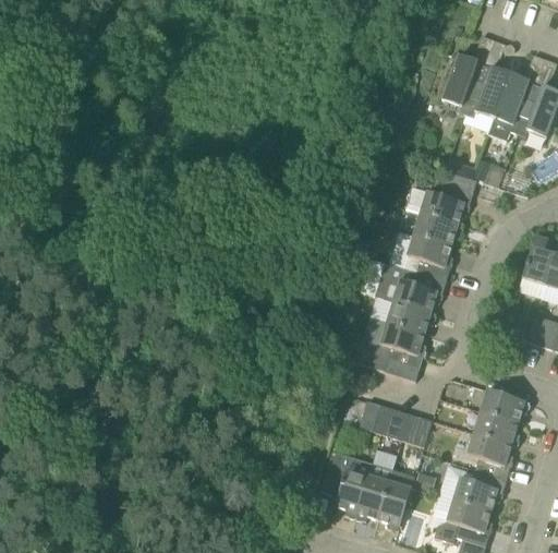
[(472,61),(457,55),(441,98),(460,105),(458,111),(473,117),(475,110),(478,100),(464,95),(472,76),(478,80),(494,39),(482,35),(472,61)]
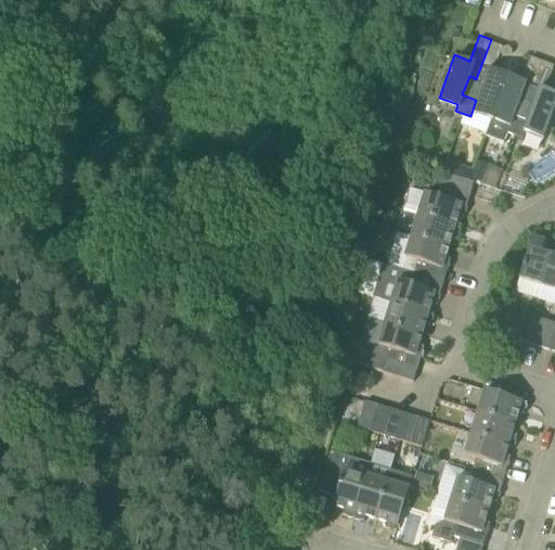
[(491,117),(507,74),(493,69),(502,43),(491,39),(476,79),(469,76),(462,94),(476,100),(473,110),(491,117)]
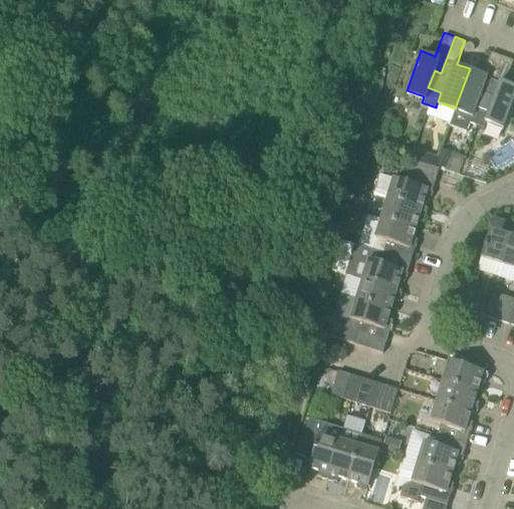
[(489,90),(501,54),(491,50),(482,73),(470,68),(455,108),(450,123),(466,129),(469,119),(484,125),(486,119),(485,119),(489,109),(475,104),(481,87),(489,90)]
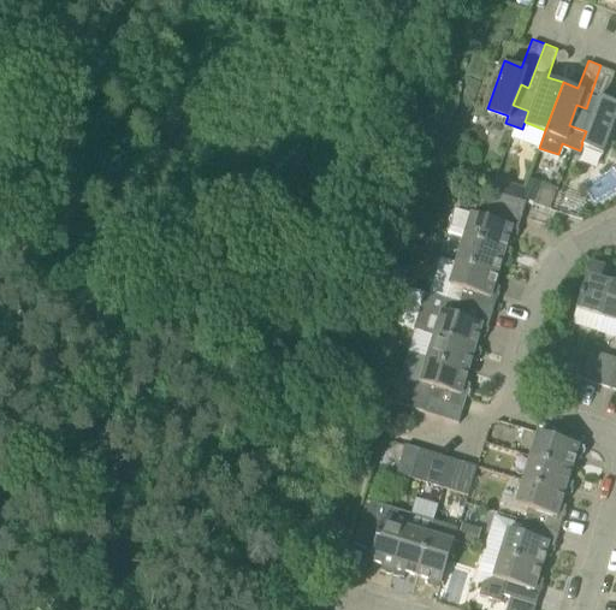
[(581,143),(582,143),(603,152),(615,116),(615,101),(604,98),(615,70),(600,65),(586,108),(576,105),(569,125),(586,131),(581,143)]
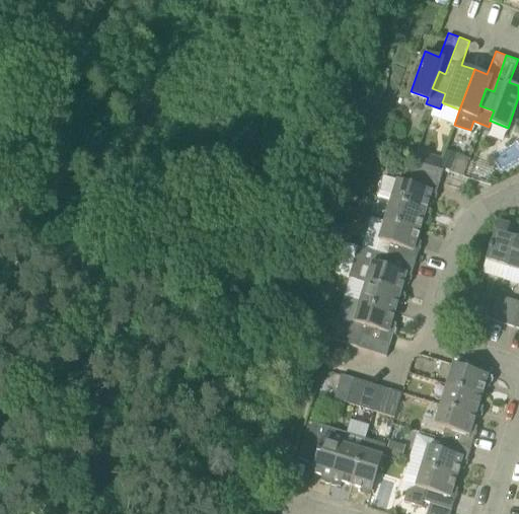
[(350,152),(341,137),(330,143),(341,158),(350,152)]
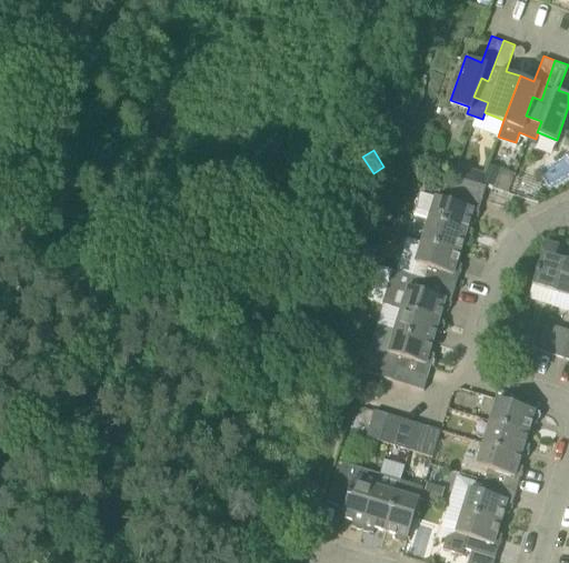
[(455,161),(455,154),(450,151),(445,152),(441,156),(441,161),(446,166),(451,164),(455,161)]
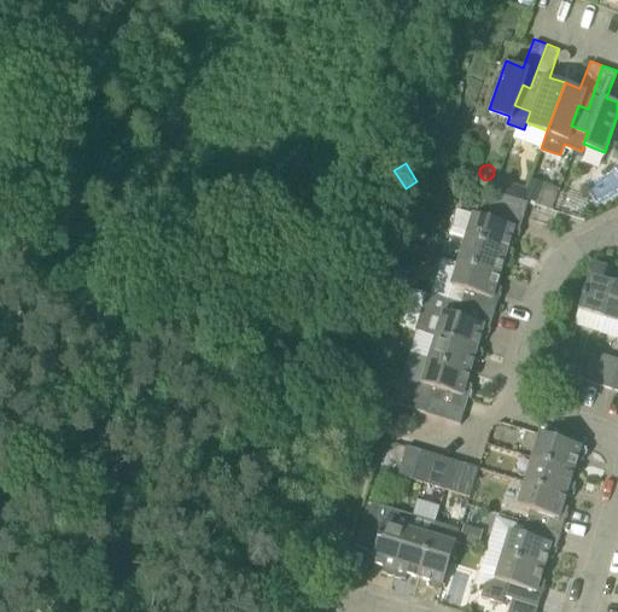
[(499,175),(493,188),(522,198),(526,185),(499,175)]
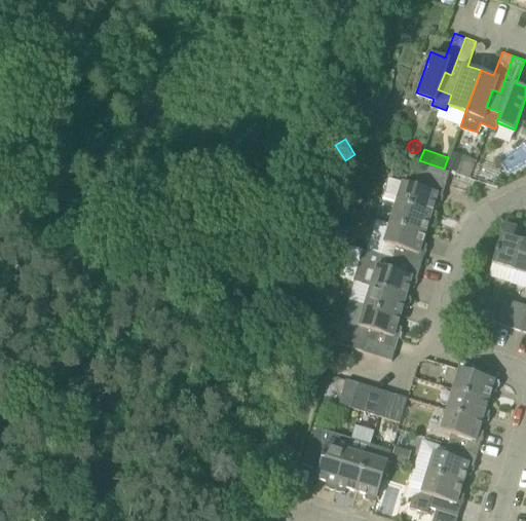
[(457,170),(463,153),(453,149),(446,165),(457,170)]
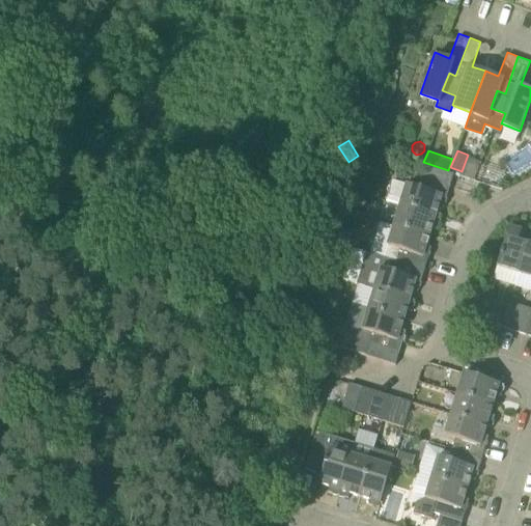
[(420,174),(450,184),(453,171),(448,170),(423,162),(420,174)]
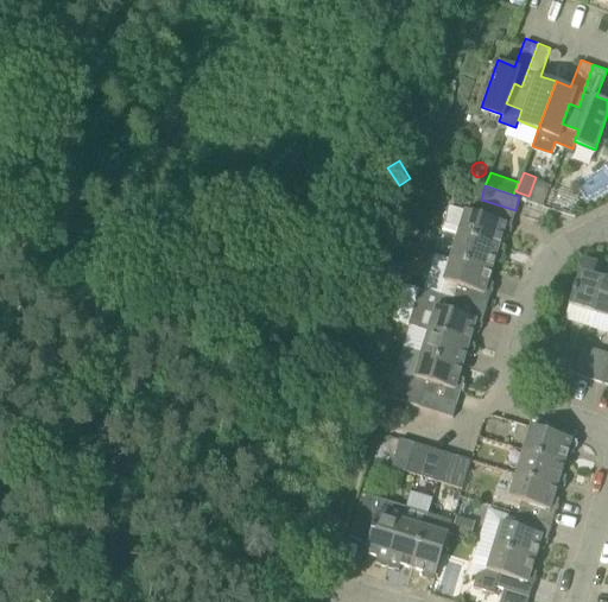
[(515,210),(481,200),(477,211),(449,203),(442,227),(458,232),(498,244),(501,233),(507,234),(515,210)]
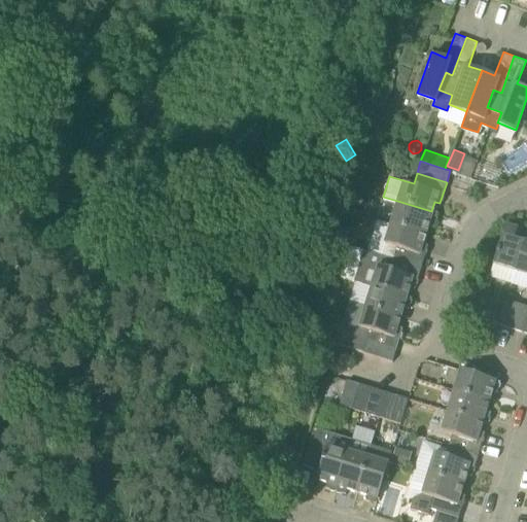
[(391,221),(425,232),(428,221),(433,223),(437,212),(431,211),(397,201),(391,221)]
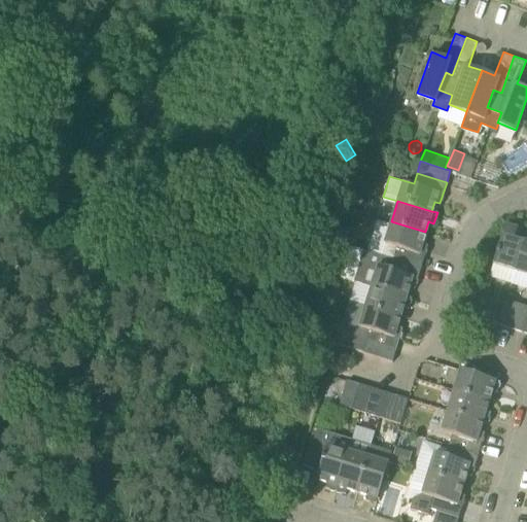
[(323,209),(324,209),(335,212),(337,205),(331,204),(325,202),(323,209)]
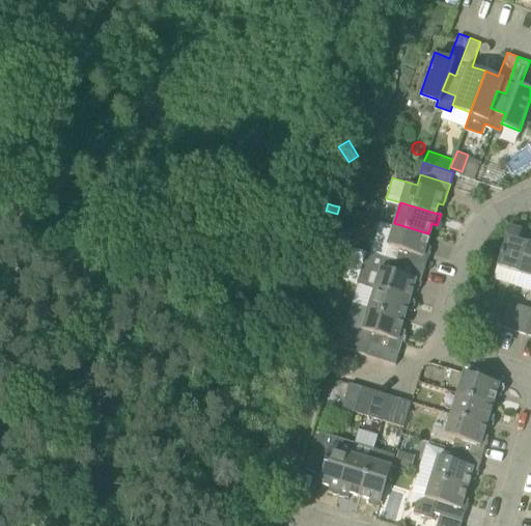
[(338,230),(335,223),(330,221),(326,232),(337,237),(338,230)]
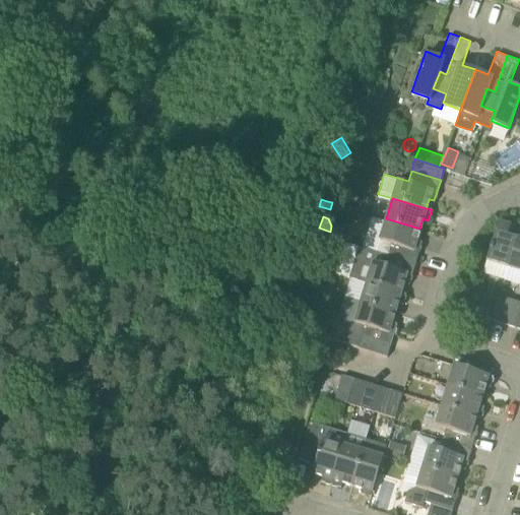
[(417,238),(419,229),(386,218),(380,239),(390,242),(387,252),(415,261),(423,240),(417,238)]
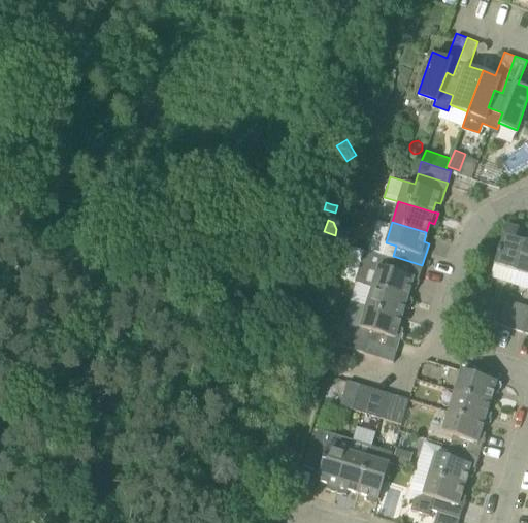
[(505,223),(494,262),(518,269),(526,240),(515,236),(518,227),(505,223)]
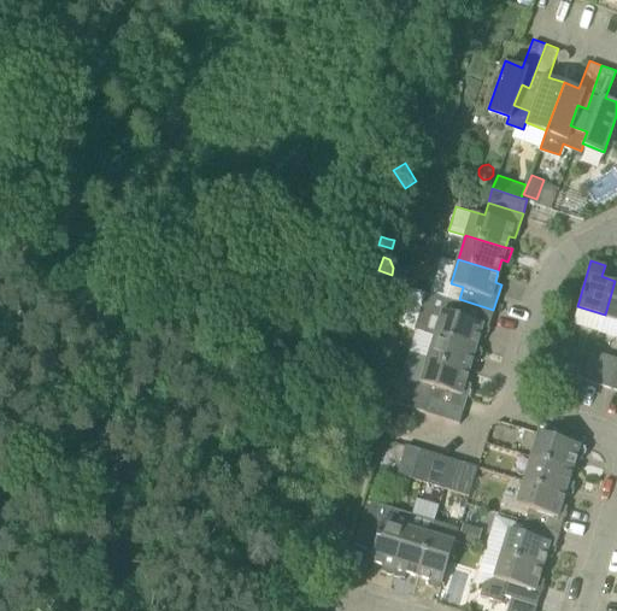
[(616,281),(615,281),(605,315),(616,318),(616,281)]
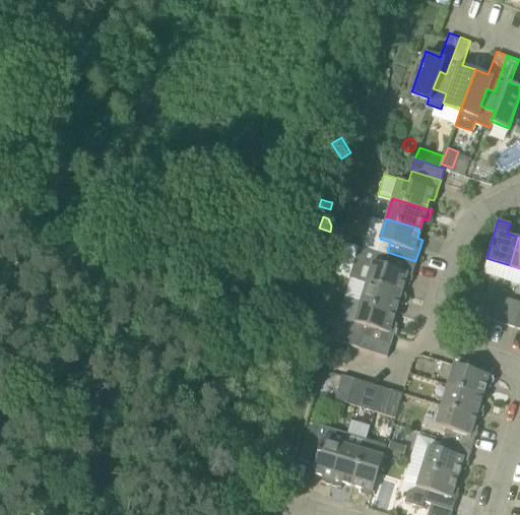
[(409,282),(415,261),(387,252),(360,244),(349,275),(401,291),(404,281),(409,282)]
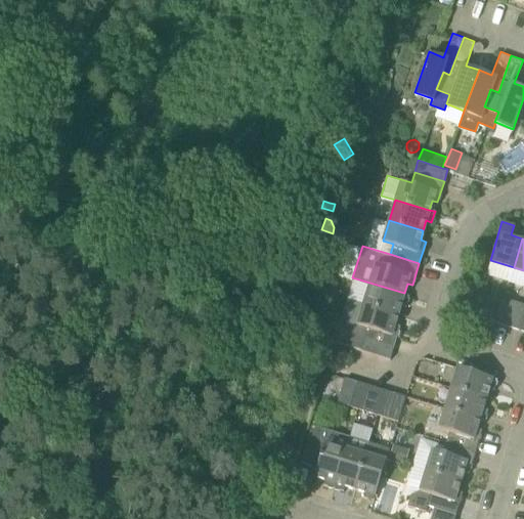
[(312,264),(316,265),(323,267),(326,259),(314,255),(312,264)]
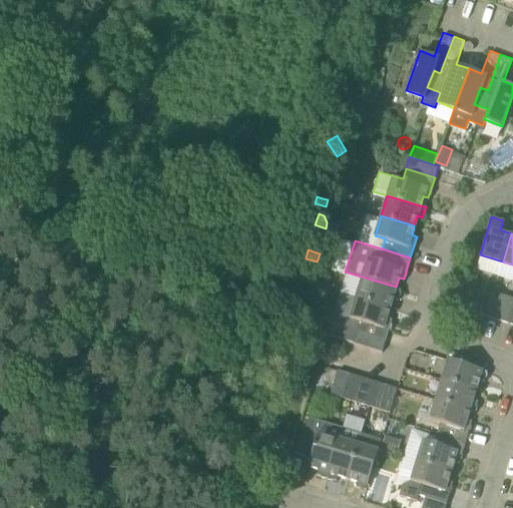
[(310,260),(306,259),(297,256),(294,267),(307,271),(310,260)]
